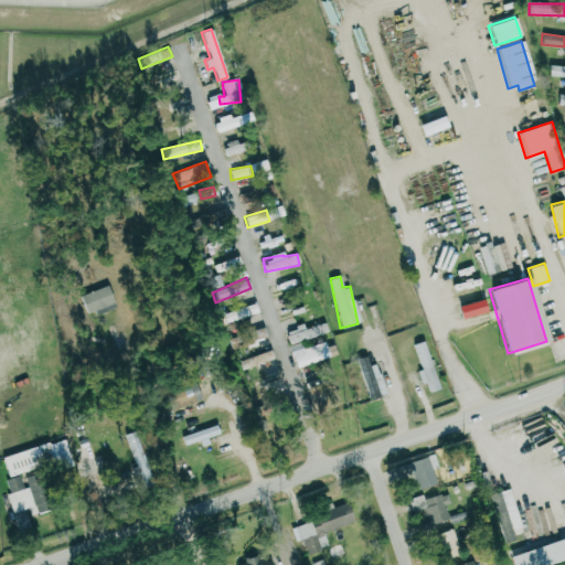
[(113,304),(108,286),(80,294),(84,311),(113,304)]
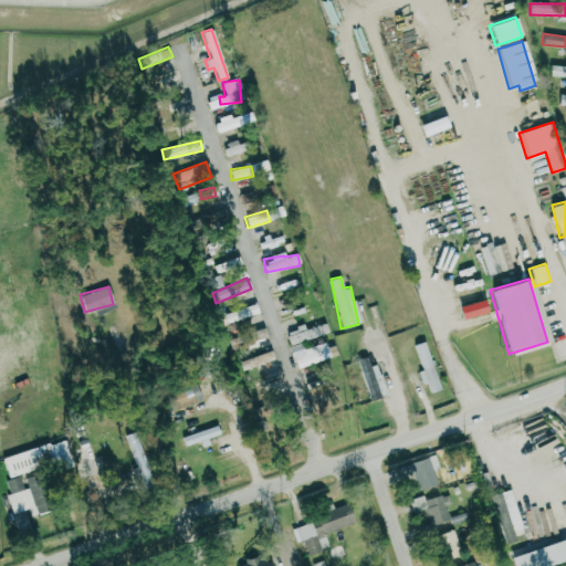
[(486,312),(483,300),(458,306),(461,318),(486,312)]
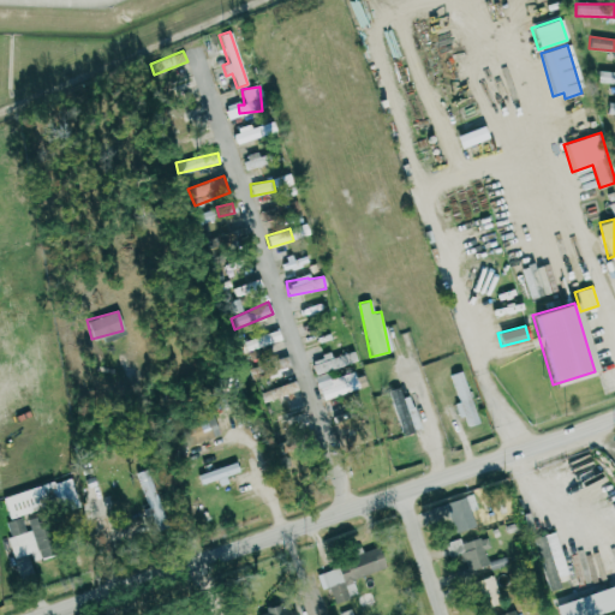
[(242,342),(245,351),(280,339),(276,329),(242,342)]
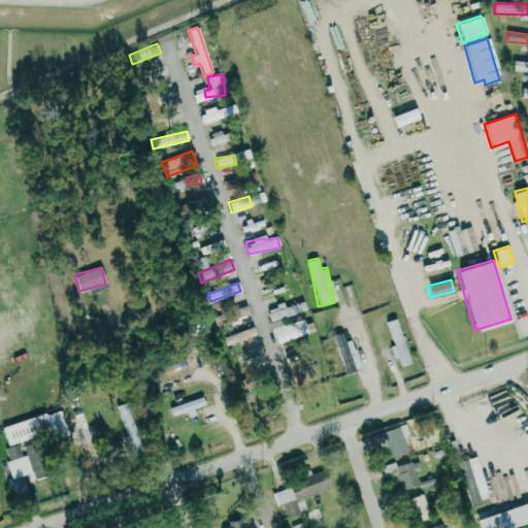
[(283,301),(265,307),(270,322),(305,309),(302,301),(284,307),(283,301)]
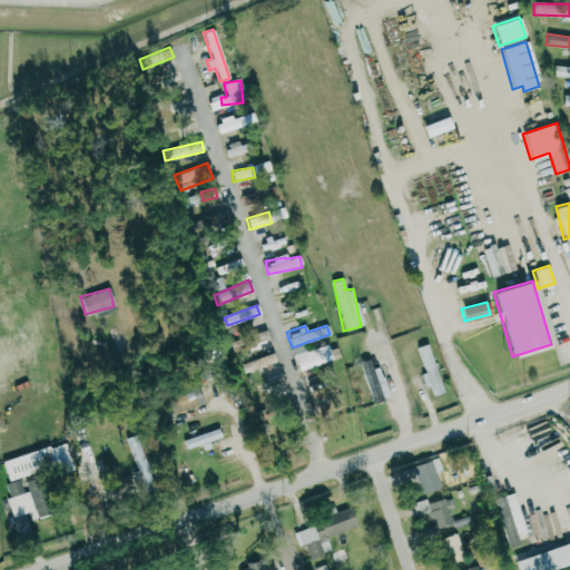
[(336,357),(331,342),(305,351),(303,345),(291,350),(298,371),(336,357)]
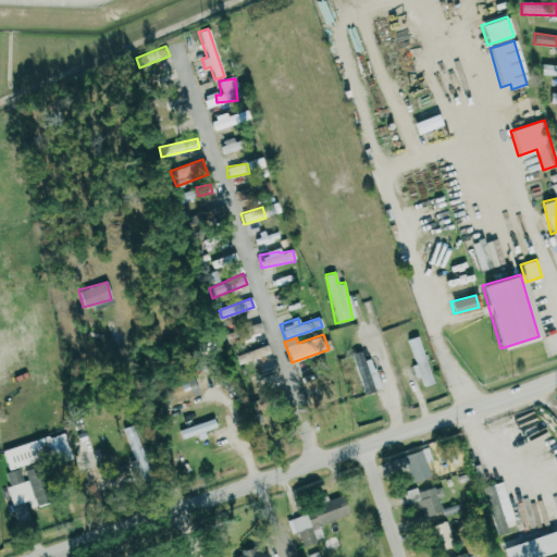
[(424,360),(418,335),(408,338),(413,362),(424,360)]
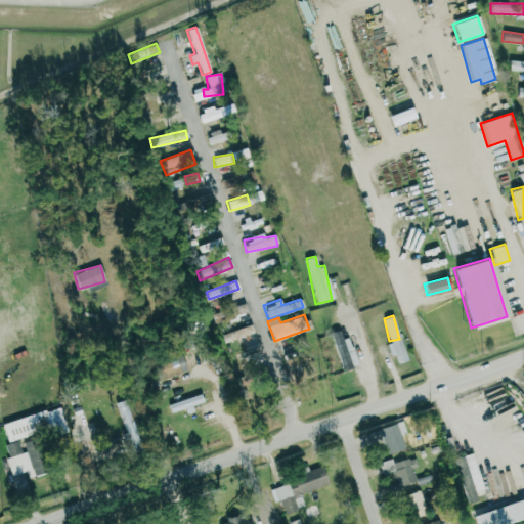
[(220,335),(223,343),(243,336),(245,340),(254,337),(250,324),(220,335)]
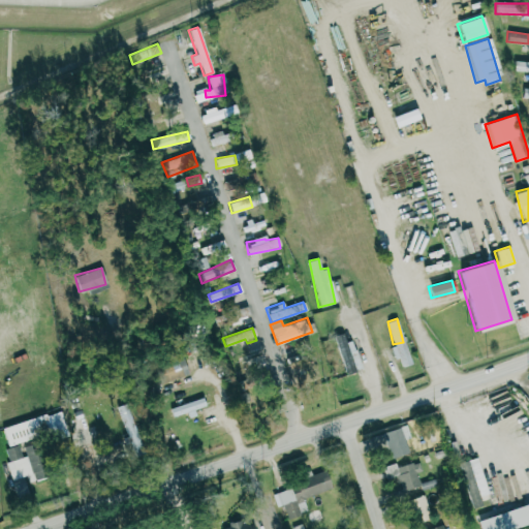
[(361,369),(351,339),(345,341),(342,333),(333,336),(345,374),(361,369)]
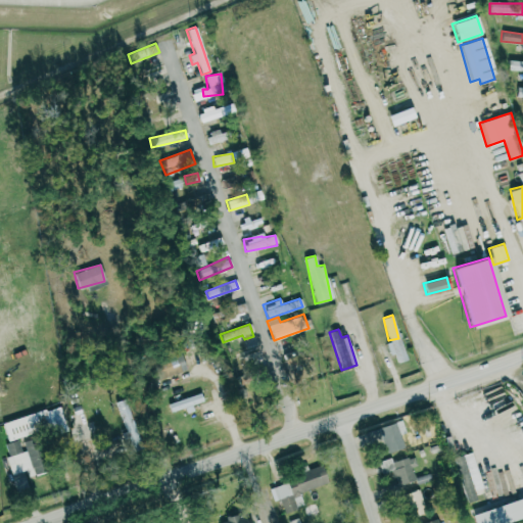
[(153,360),(158,378),(185,372),(180,353),(153,360)]
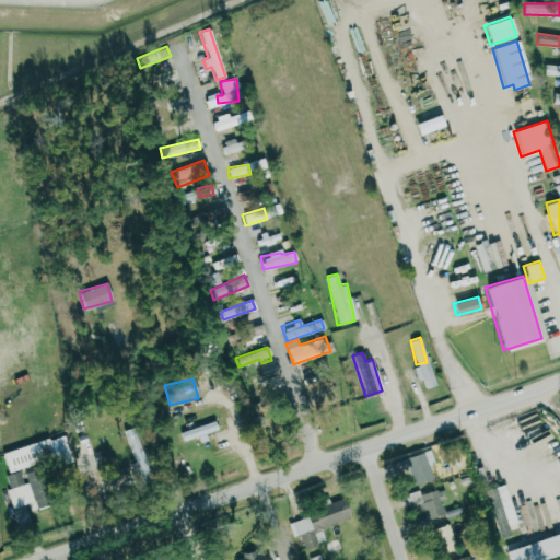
[(303,387),(305,399),(337,394),(335,382),(303,387)]
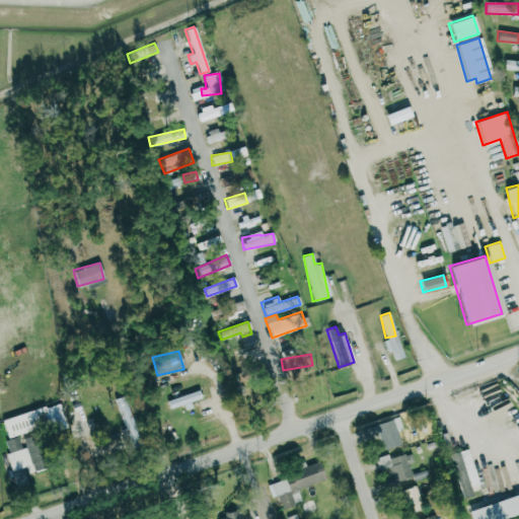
[(184,411),(192,408),(190,402),(202,398),(198,389),(166,400),(169,410),(181,404),(184,411)]
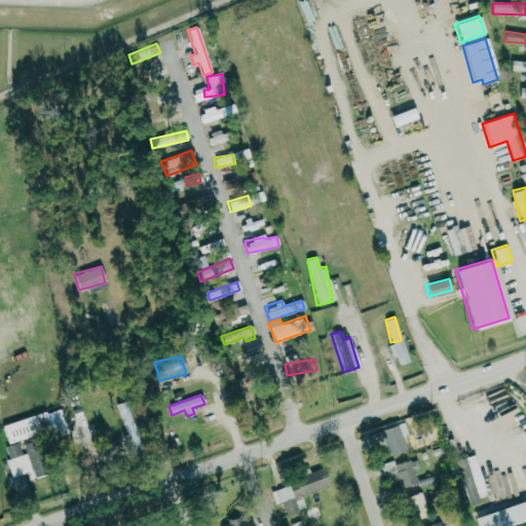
[(409,435),(405,422),(370,434),(374,446),(384,443),(388,455),(406,449),(402,437),(409,435)]
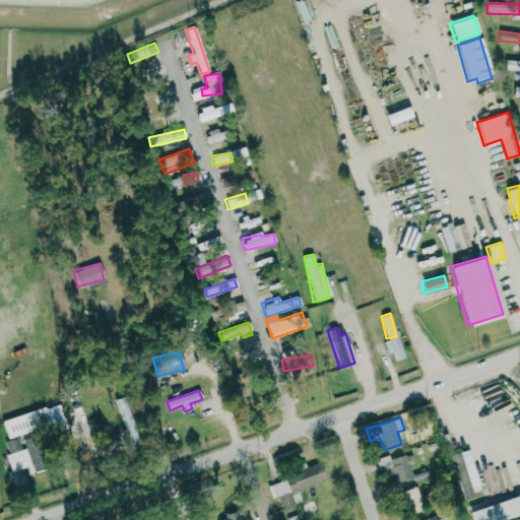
[(452,454),(462,500),(474,497),(472,491),(480,489),(471,450),(452,454)]
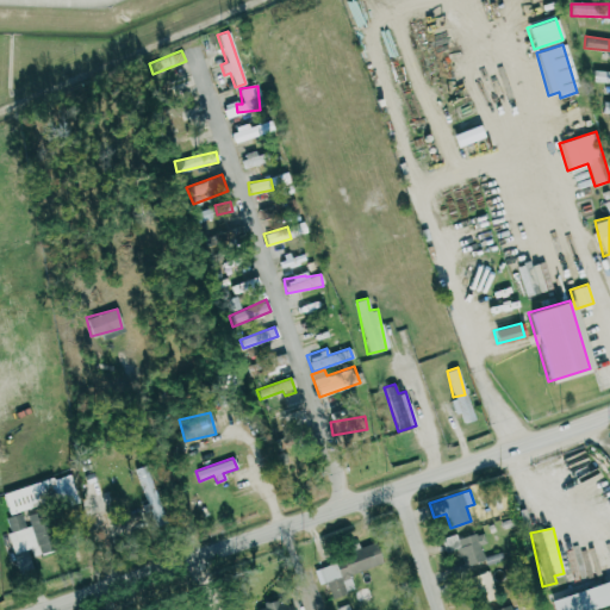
[(441,537),(444,552),(459,548),(462,566),(484,560),(480,545),(484,543),(481,533),(458,539),(456,534),(441,537)]
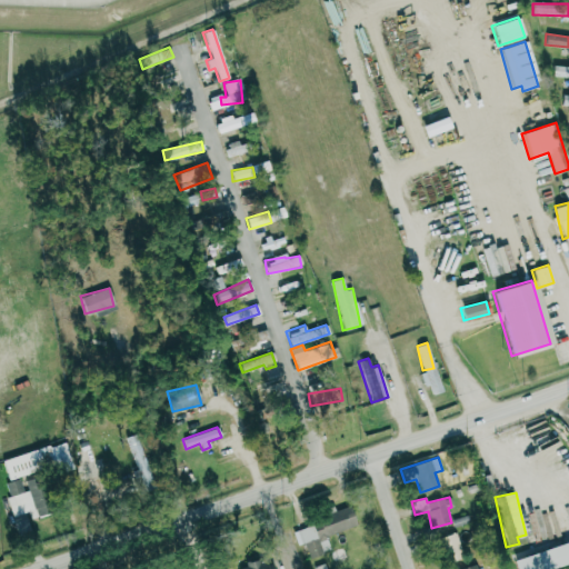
[(291,528),(297,546),(305,542),(309,557),(322,552),(318,540),(356,527),(349,508),(291,528)]
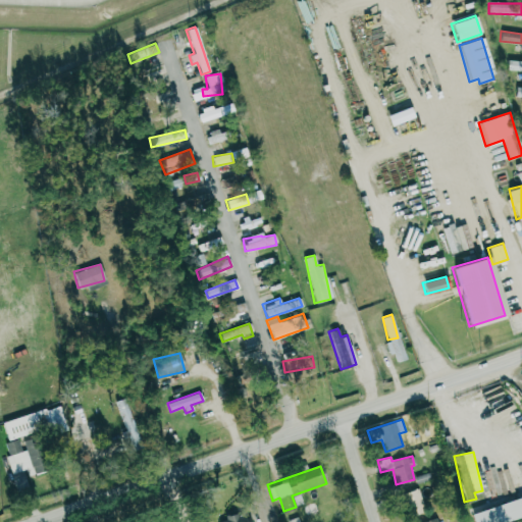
[(409,516),(424,513),(418,489),(403,492),(409,516)]
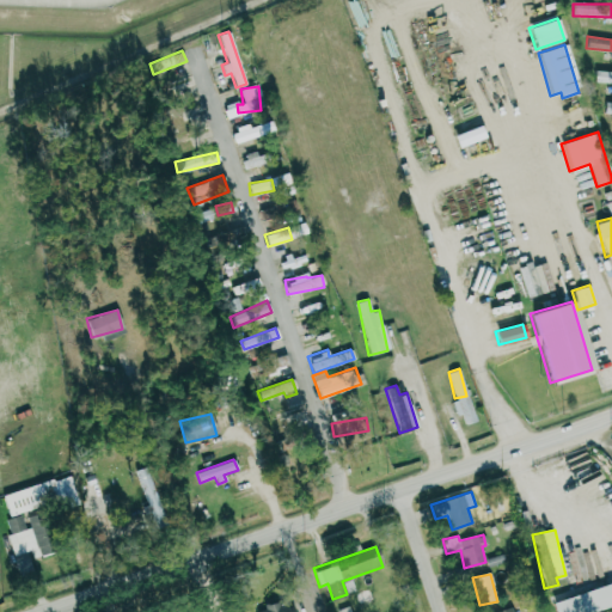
[(611,582),(551,601),(555,611),(589,611),(611,605),(611,582)]
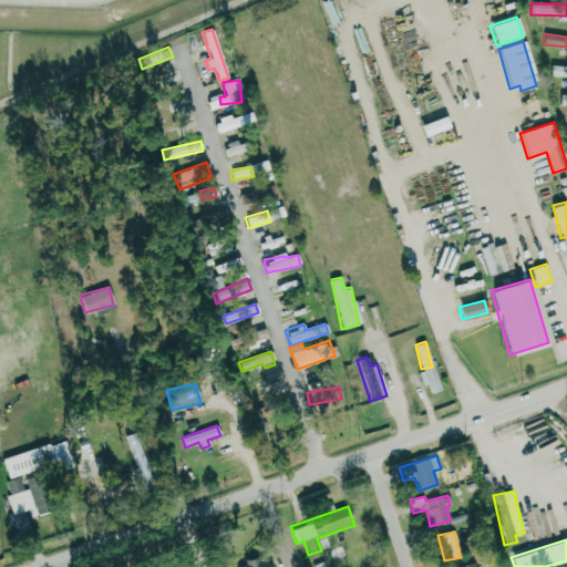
[(237,563),(237,566),(267,566),(265,557),(237,563)]
